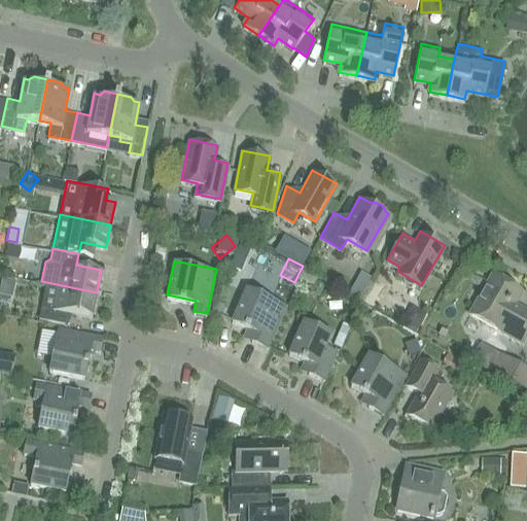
[(383,264),(369,287),(380,293),(394,270),(383,264)]
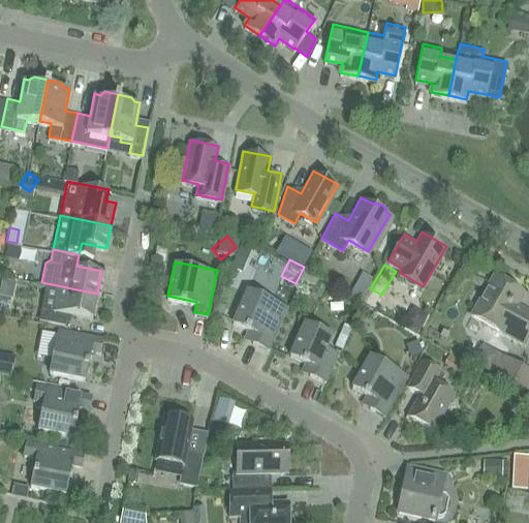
[(14,287),(16,269),(5,269),(4,286),(14,287)]
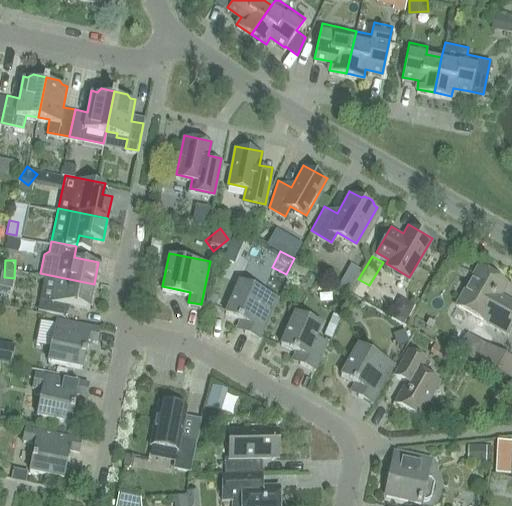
[(508,331),(511,323),(511,299),(500,293),(507,280),(478,264),(456,302),(485,318),(508,331)]
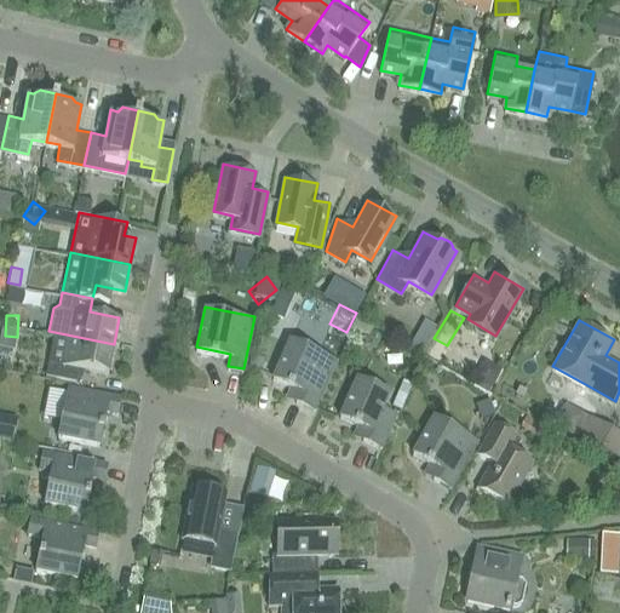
[(108,371),(114,344),(49,331),(53,332),(46,372),(76,378),(79,365),(108,371)]
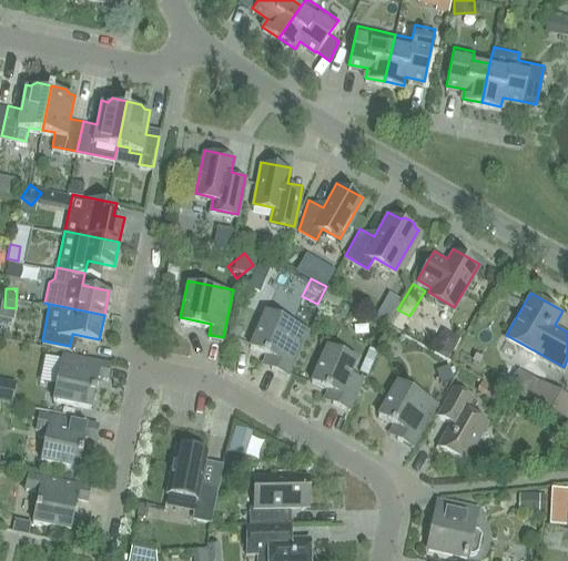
[(288,373),(307,327),(265,308),(250,344),(275,355),(271,365),(288,373)]
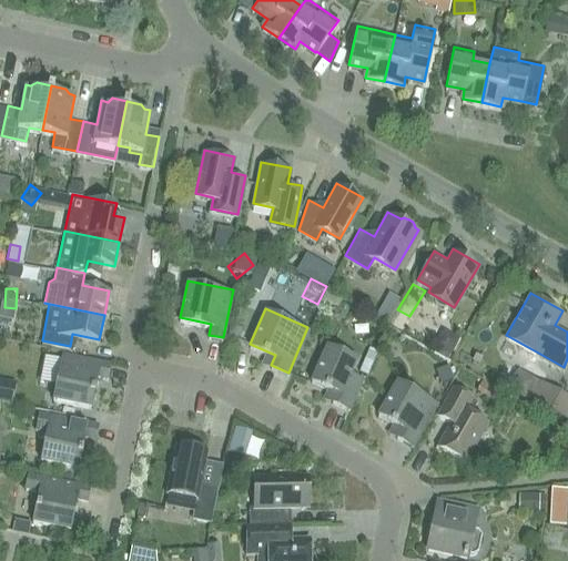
[(455,344),(444,330),(433,339),(444,353),(455,344)]
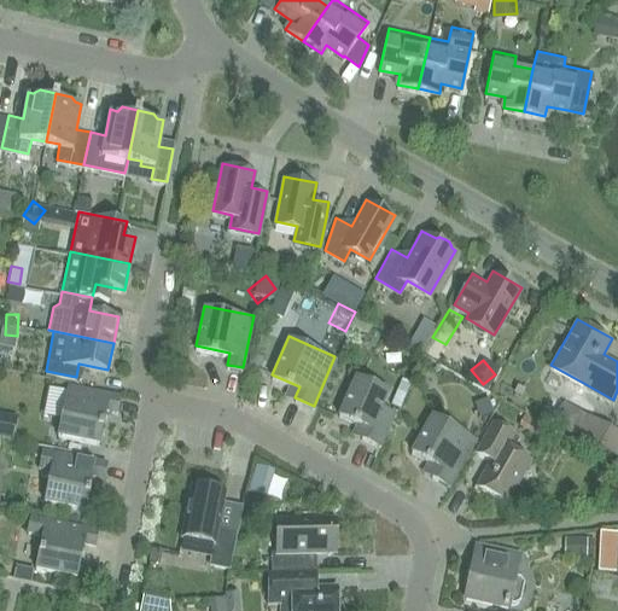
[(380,443),(395,411),(382,405),(389,389),(356,374),(339,412),(367,424),(362,435),(380,443)]
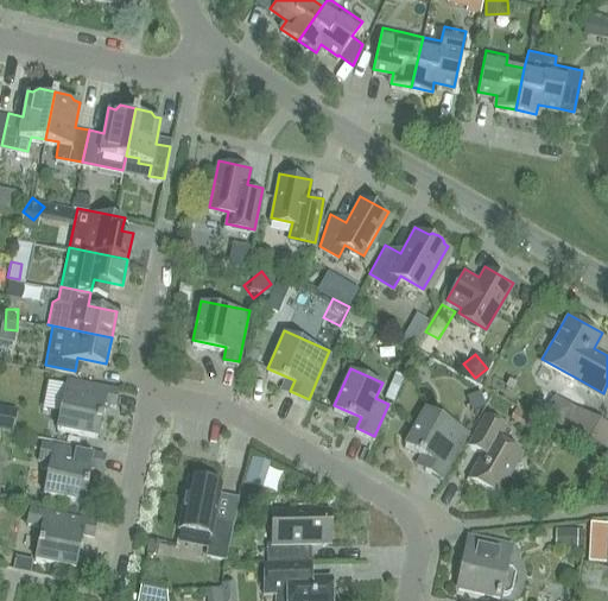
[(115,403),(119,387),(67,377),(57,425),(97,434),(103,400),(115,403)]
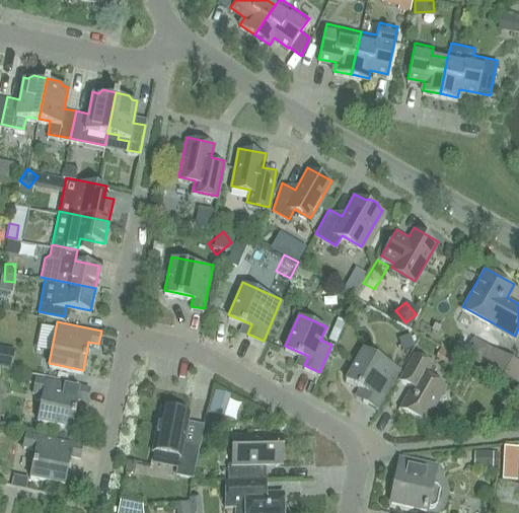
[(451,333),(445,341),(459,350),(464,342),(451,333)]
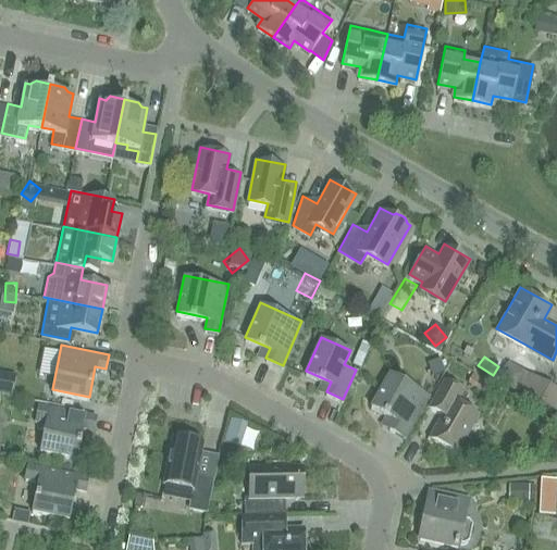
[(527,369),(508,358),(497,377),(517,388),(527,369)]
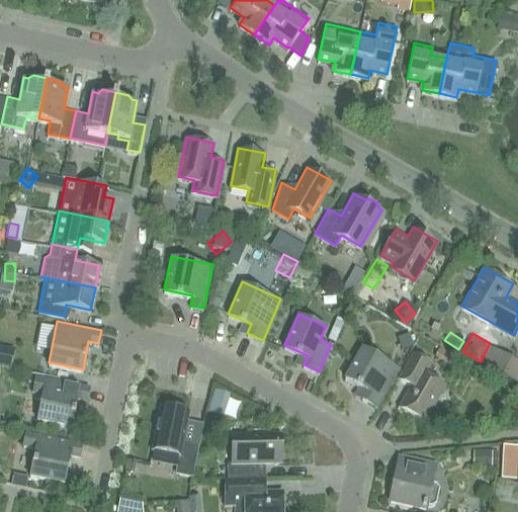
[(376,406),(390,384),(399,366),(362,346),(345,375),(366,389),(362,397),(376,406)]
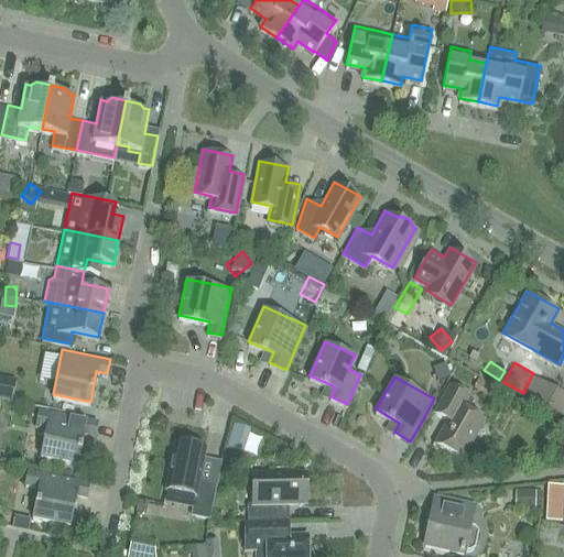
[(528,391),(563,412),(563,395),(548,386),(549,384),(538,378),(534,379),(528,391)]
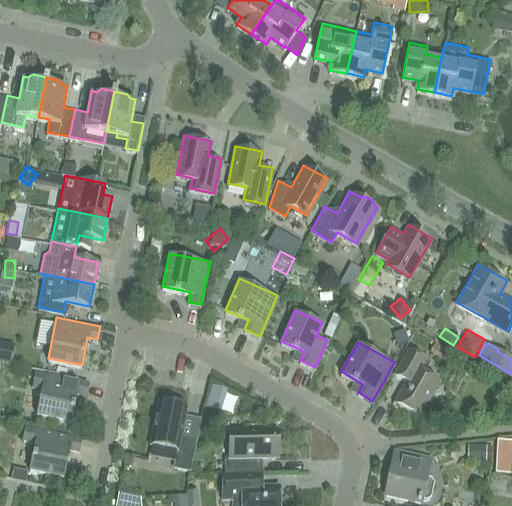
[(419,413),(439,379),(424,370),(430,360),(409,348),(394,372),(407,379),(395,400),(419,413)]
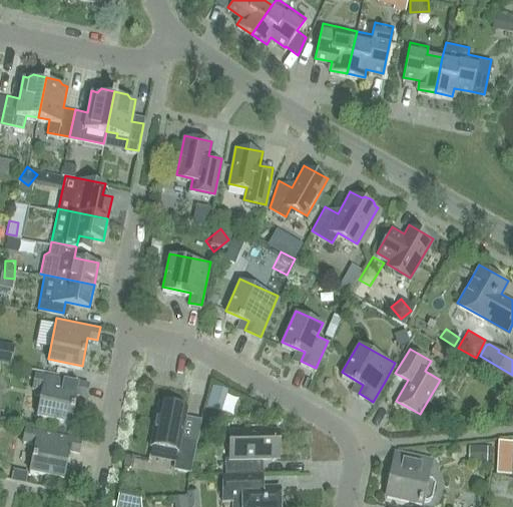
[(88,382),(45,373),(34,371),(31,387),(42,389),(37,414),(71,421),(76,392),(86,394),(88,382)]
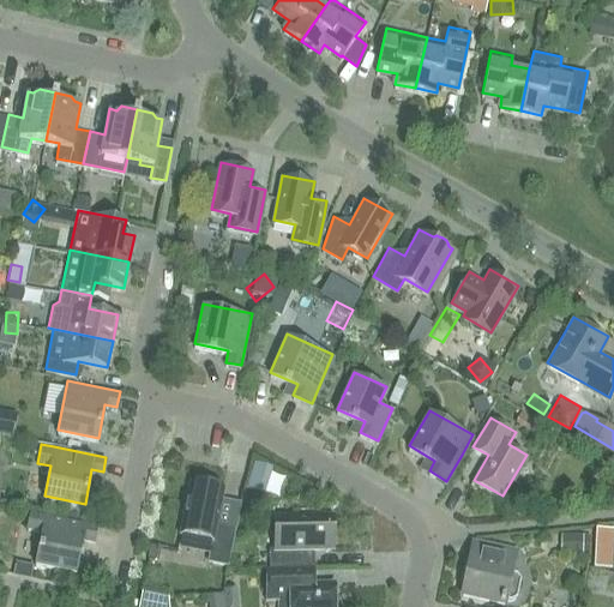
[(228,562),(235,524),(216,521),(223,485),(216,484),(212,479),(203,476),(198,480),(191,479),(180,530),(212,536),(208,558),(228,562)]
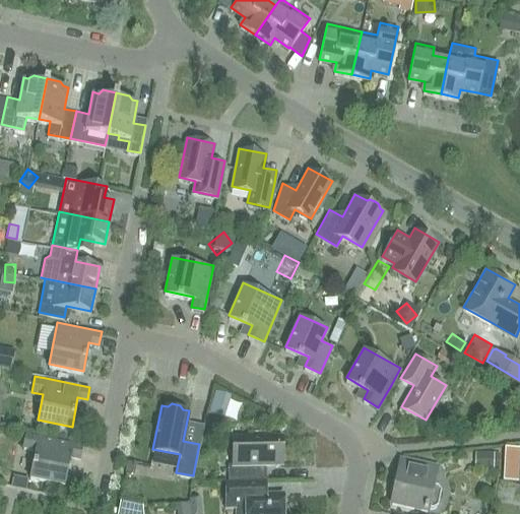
[(80,456),(82,443),(25,432),(23,445),(36,447),(30,476),(64,483),(70,454),(80,456)]
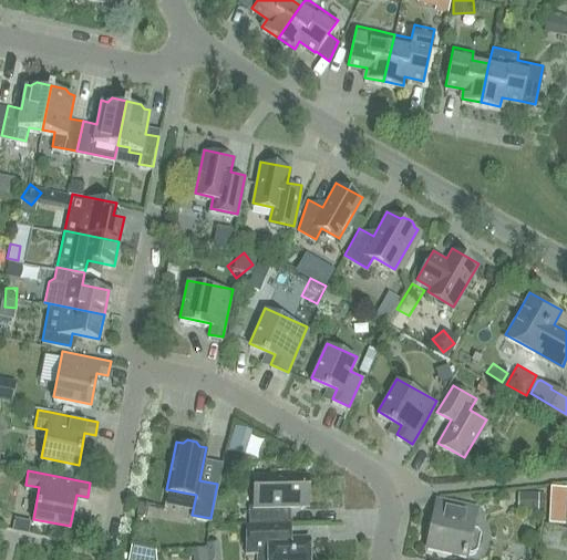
[(290,503),(303,503),(303,473),(253,474),(254,503),(249,503),(249,520),(290,520),(290,503)]
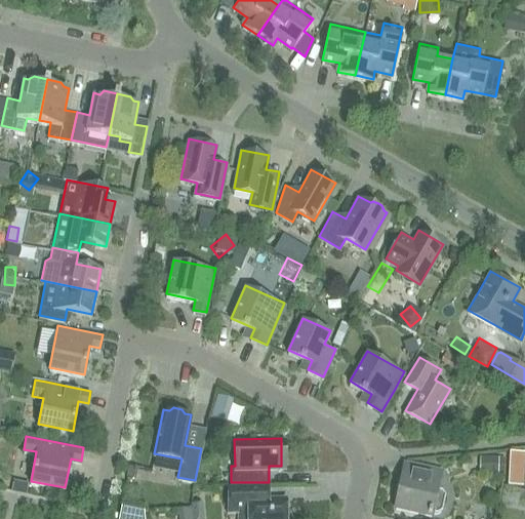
[(509,448),(507,482),(523,483),(524,449),(509,448)]
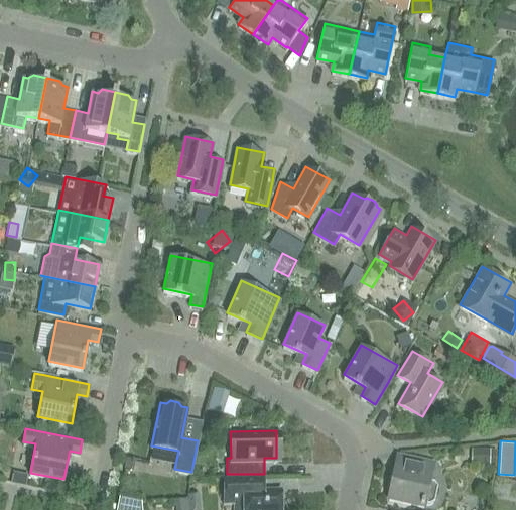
[(496,445),(471,444),(471,462),(496,462),(496,445)]
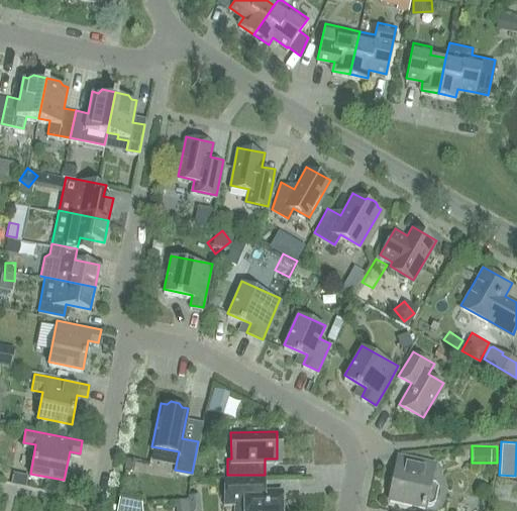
[(434,499),(437,484),(435,481),(430,480),(434,462),(399,453),(389,497),(425,505),(426,501),(430,502),(434,499)]
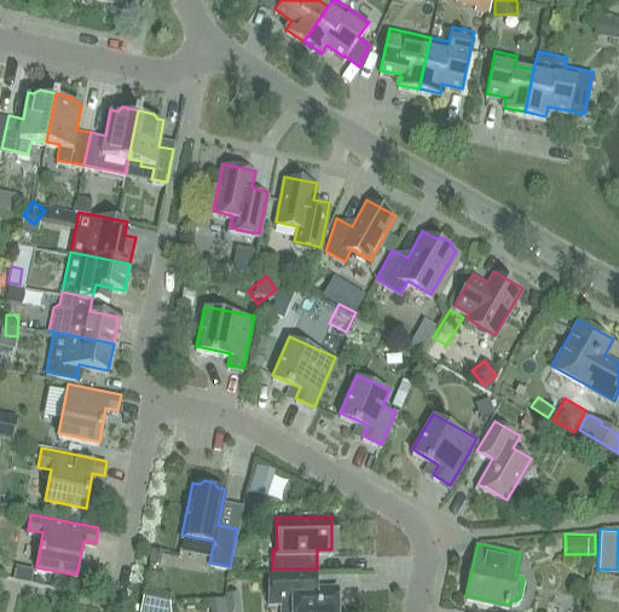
[(268,601),(279,601),(279,611),(337,611),(337,584),(299,585),(299,569),(268,570),(268,601)]
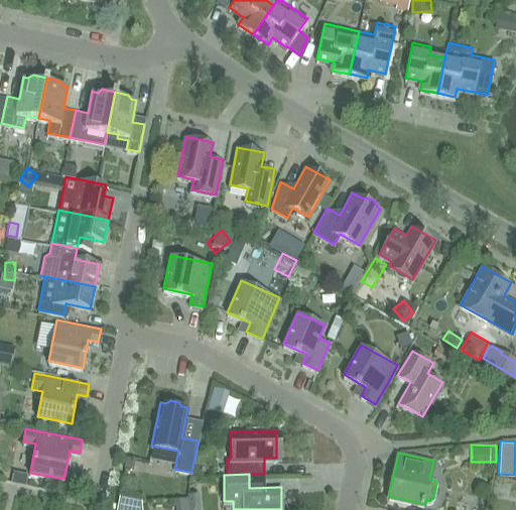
[(477,486),(474,500),(485,503),(488,488),(477,486)]
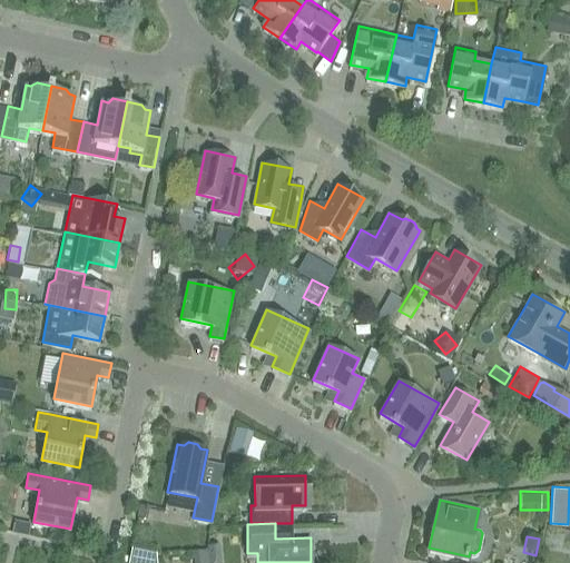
[(156,562),(156,551),(133,546),(129,562),(133,562),(156,562)]
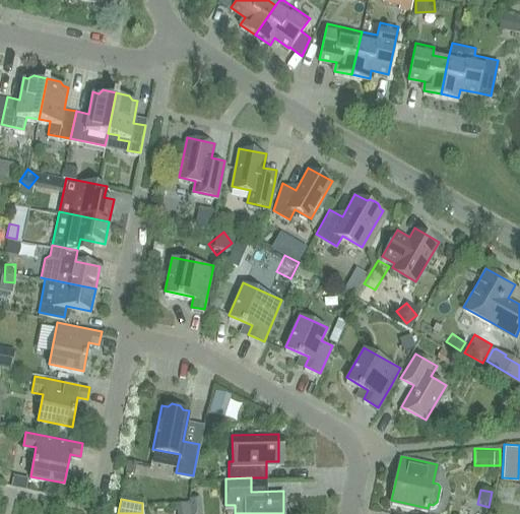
[(189,513),(188,500),(177,501),(178,513),(189,513)]
